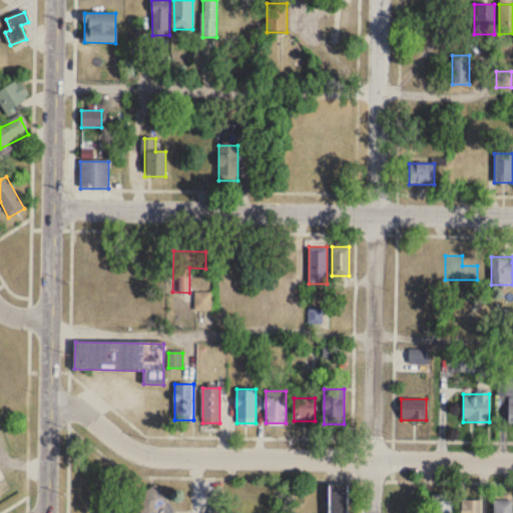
[(348,512),(348,485),(329,485),(328,512),(348,512)]
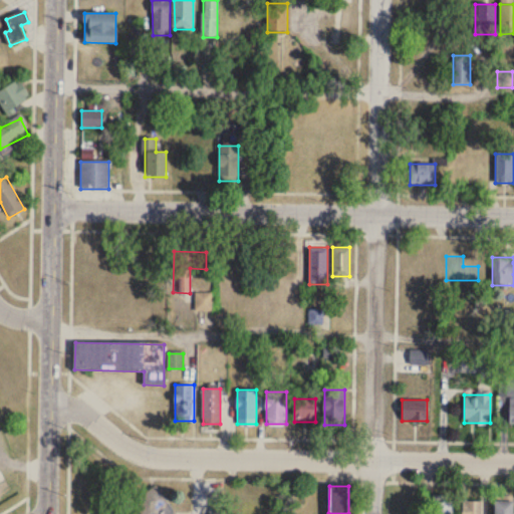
[(452,513),(453,501),(434,501),(433,513),(452,513)]
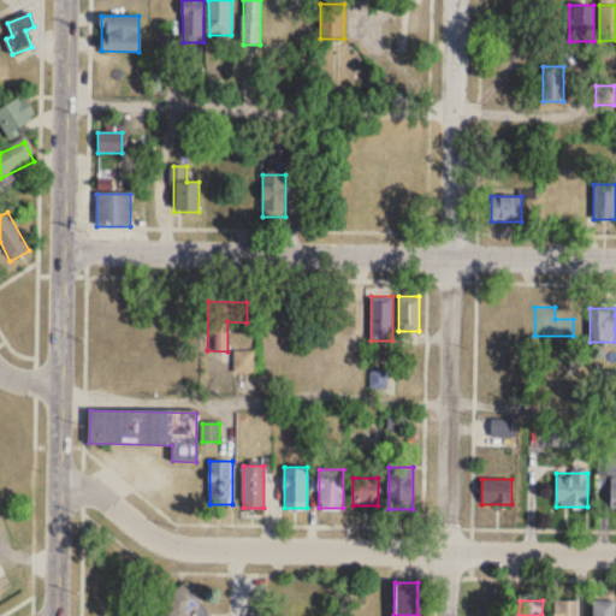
[(592,600),(591,615),(614,615),(615,600),(592,600)]
